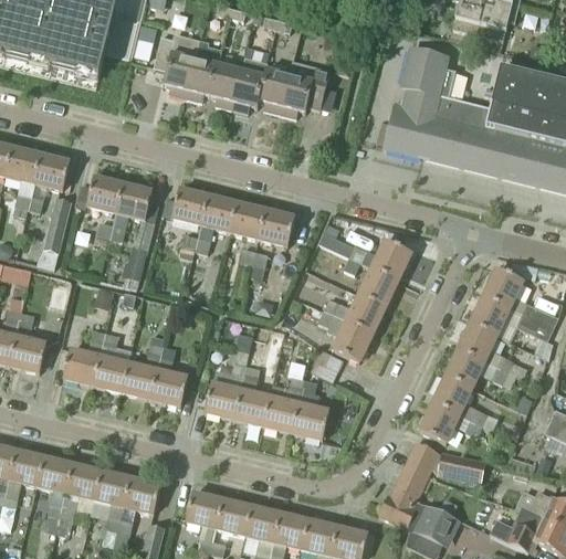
[(0,0),(0,64),(95,88),(97,83),(100,72),(103,57),(104,52),(127,57),(137,21),(113,16),(116,1),(116,0),(0,0)]
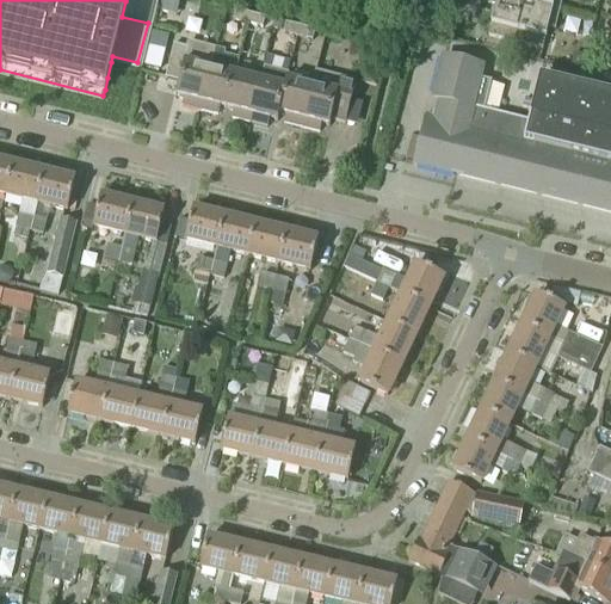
[(495,0),(491,19),(492,19),(488,30),(542,43),(544,32),(545,32),(553,0),(495,0)]
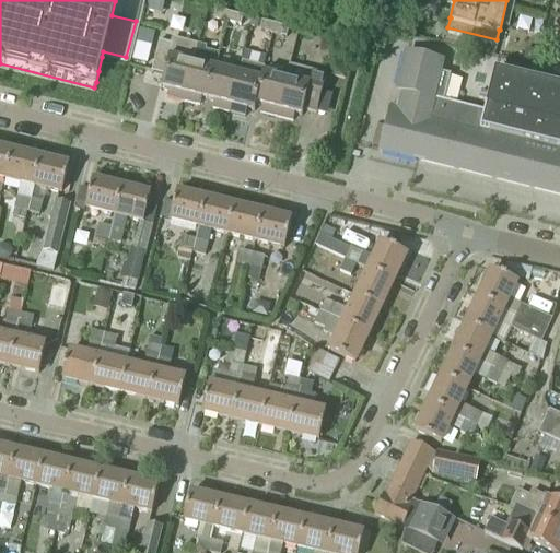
[(211,15),(224,20),(228,9),(214,4),(211,15)]
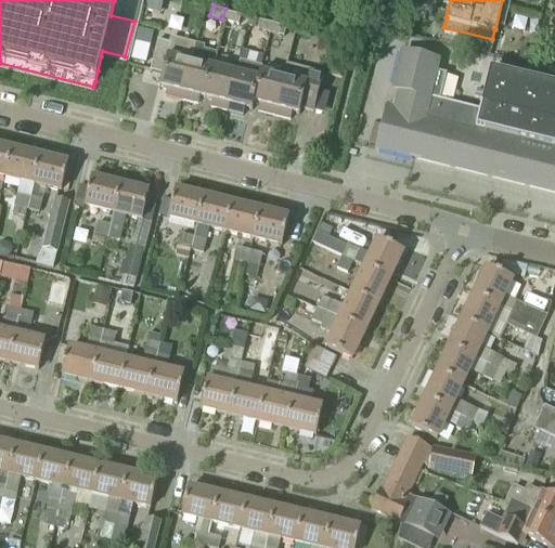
[(236,23),(240,12),(226,9),(222,20),(236,23)]
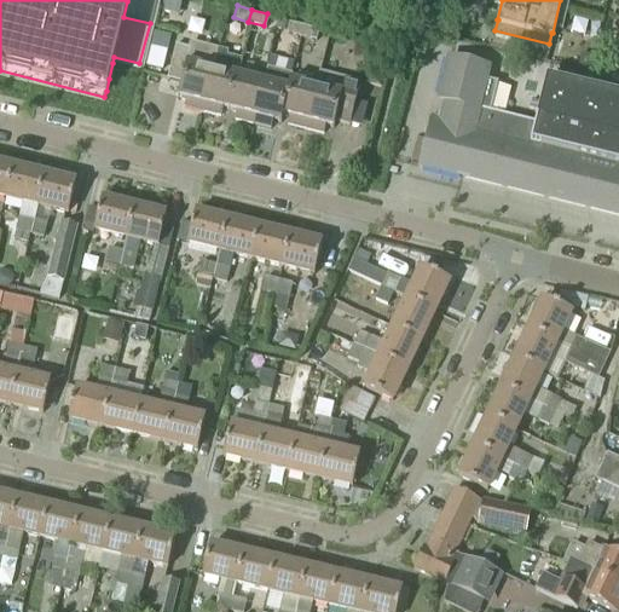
[(285,30),(295,33),(300,34),(302,23),(288,19),(285,30)]
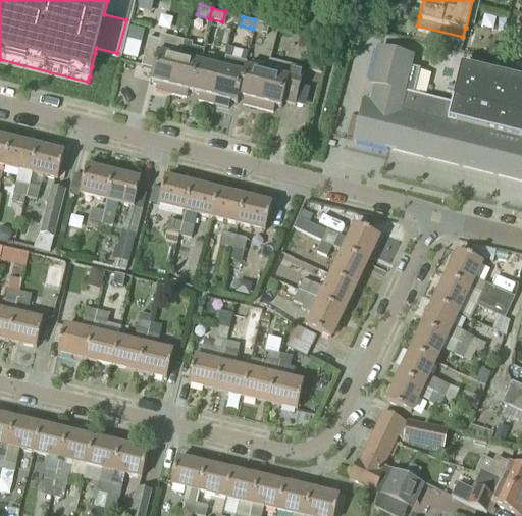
[(264,32),(267,22),(255,19),(253,29),(264,32)]
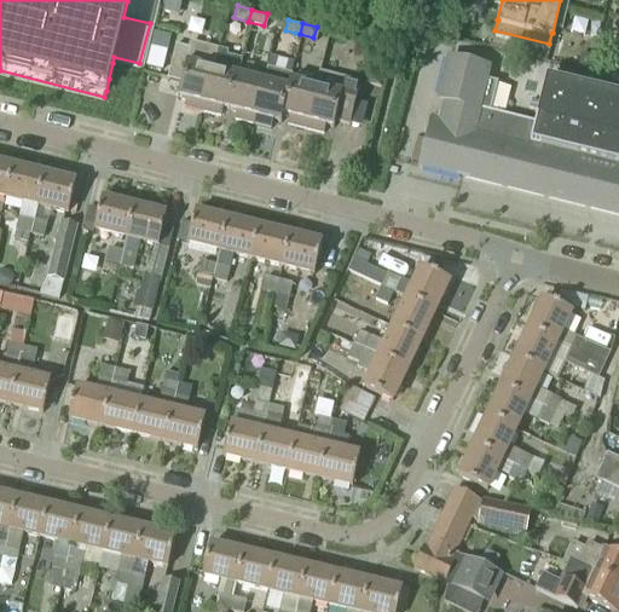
[(183,103),(200,108),(215,44),(189,38),(187,46),(173,42),(165,76),(179,80),(175,92),(184,94),(183,103)]
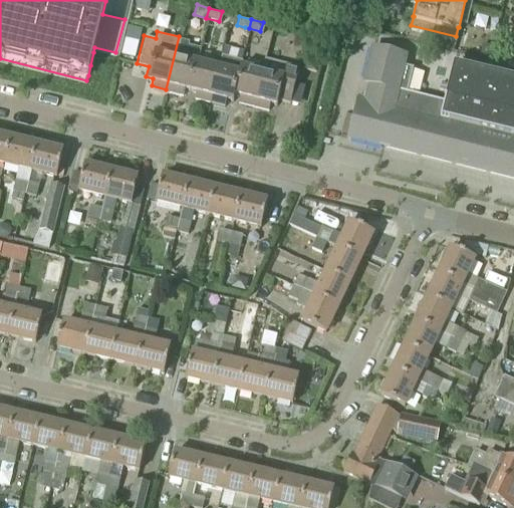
[(139,37),(124,34),(120,50),(135,54),(139,37)]
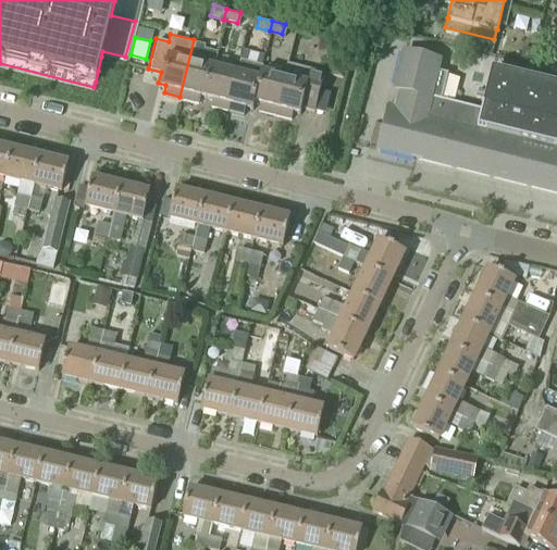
[(205,42),(194,39),(180,97),(197,101),(199,94),(205,95),(212,64),(214,65),(218,49),(205,46),(205,42)]
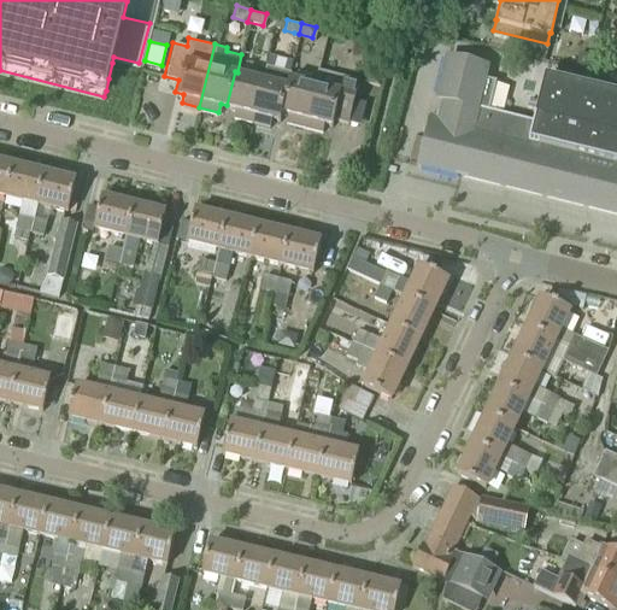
[(489,106),(497,77),(483,75),(486,63),(447,53),(436,95),(441,95),(436,112),(434,112),(430,111),(428,121),(418,162),(616,211),(616,92),(545,74),(534,118),(489,106)]
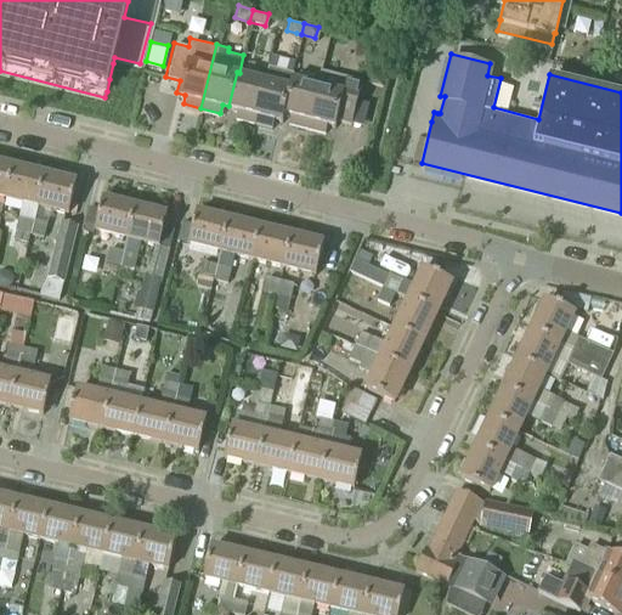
[(375,57),(371,80),(383,83),(389,61),(375,57)]
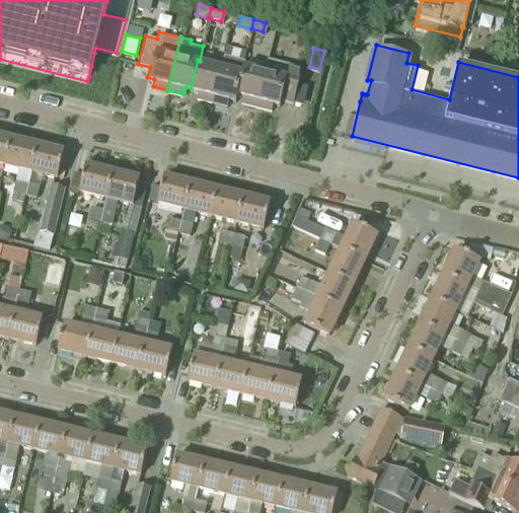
[(228,98),(234,99),(235,99),(237,92),(235,92),(242,64),(243,64),(245,59),(224,54),(221,66),(218,65),(210,100),(226,104),(228,98)]
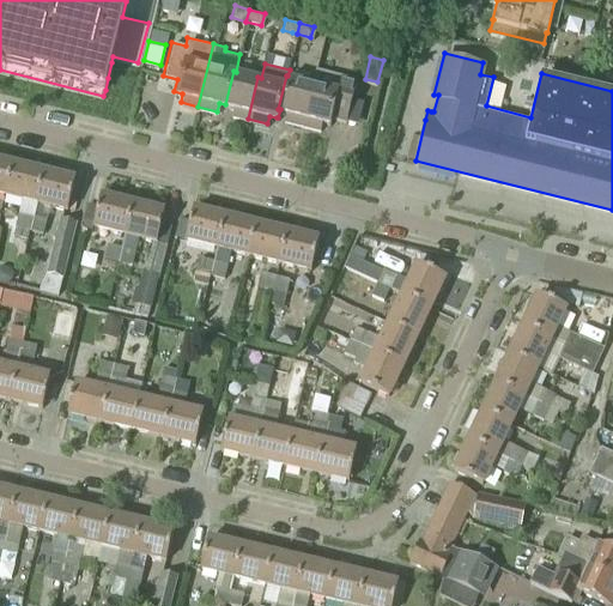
[(315,67),(311,82),(313,82),(303,122),(321,127),(322,120),(329,121),(333,107),(347,110),(356,78),(315,67)]
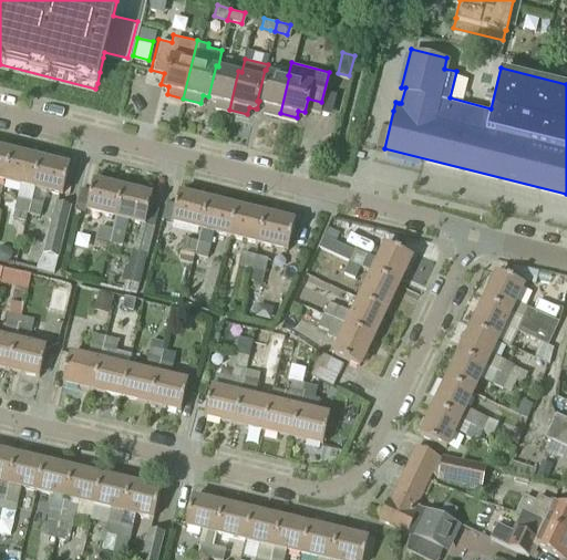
[(212,105),(229,110),(238,71),(218,66),(216,65),(208,96),(214,99),(212,105)]
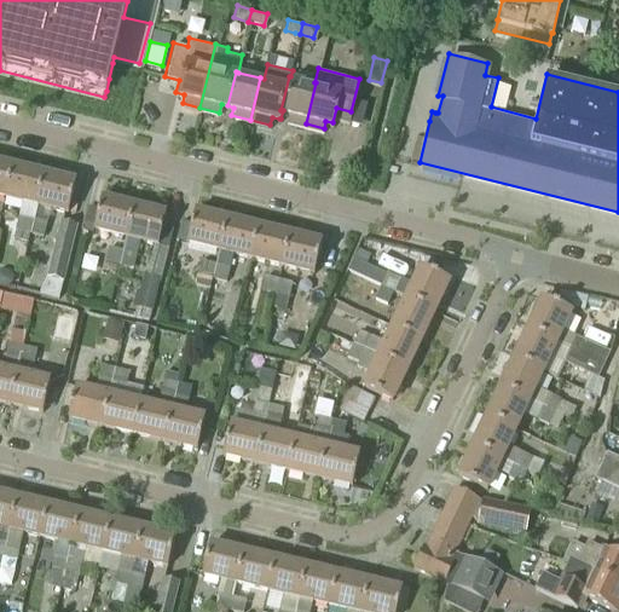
[(316,82),(314,82),(290,76),(289,76),(281,110),(283,110),(290,111),(288,119),(306,123),(316,82)]
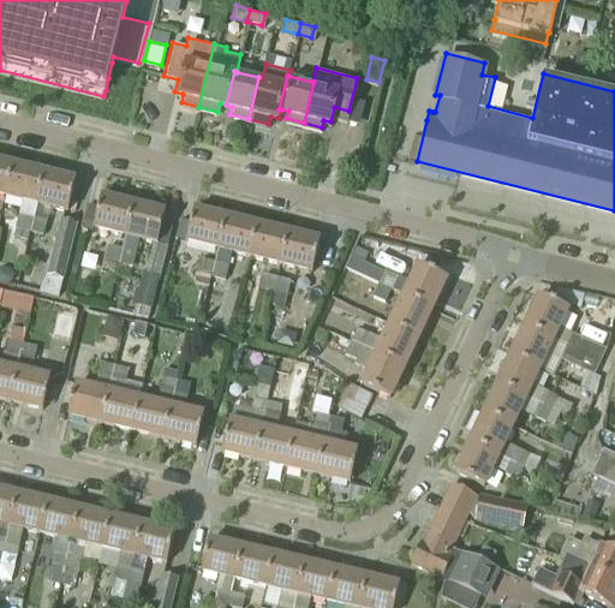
[(0,191),(6,192),(13,162),(0,158),(0,191)]
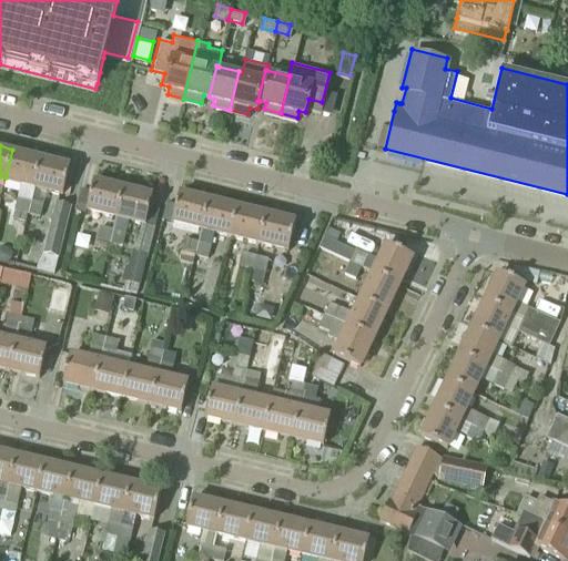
[(6,177),(34,185),(41,156),(12,150),(6,177)]
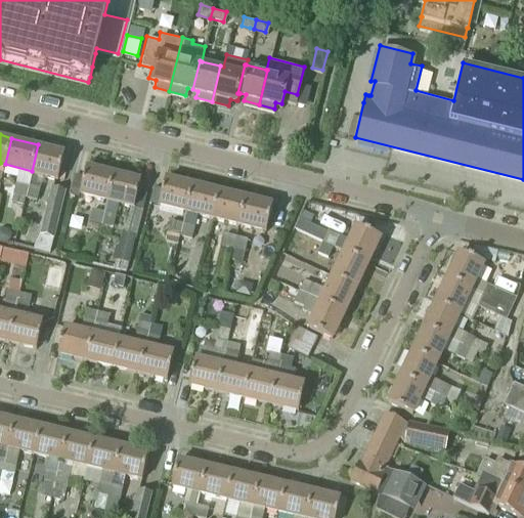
[(32,171),(29,182),(26,195),(37,198),(43,173),(58,177),(64,150),(38,144),(32,171)]
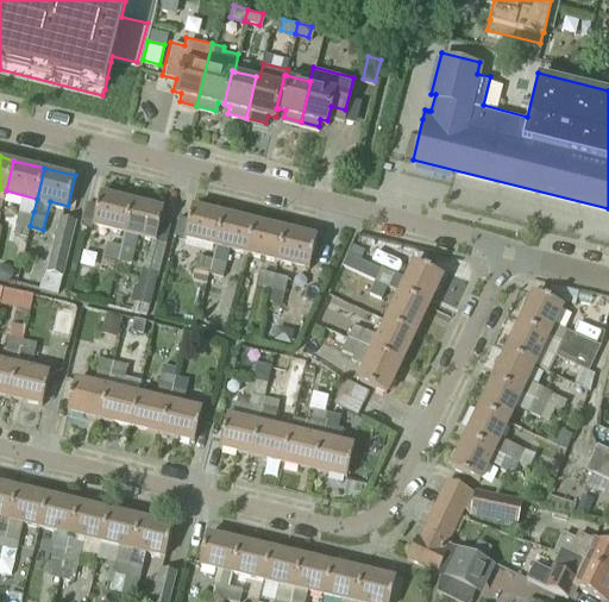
[(104,254),(118,258),(133,199),(102,192),(94,223),(124,230),(120,243),(107,240),(104,254)]
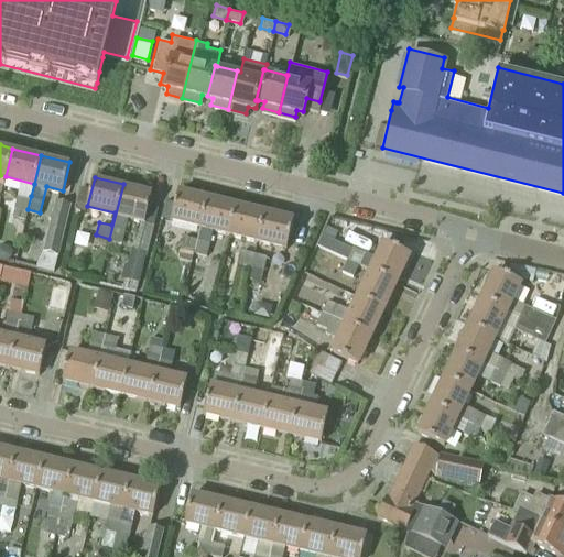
[(121,241),(128,216),(145,219),(152,192),(123,184),(109,239),(121,241)]
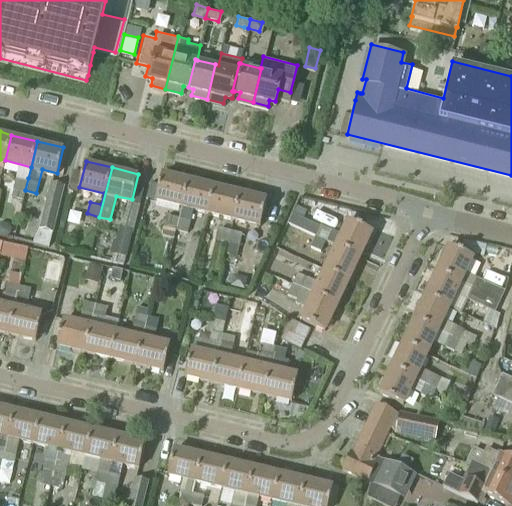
[(183,204),(190,178),(163,172),(157,198),(183,204)]
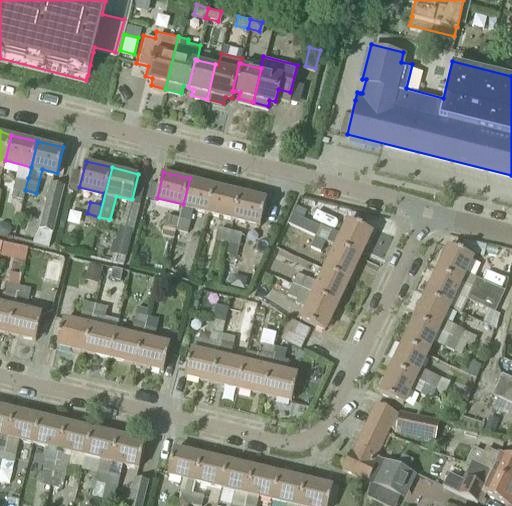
[(23,197),(24,190),(25,190),(28,178),(16,175),(13,187),(11,194),(23,197)]
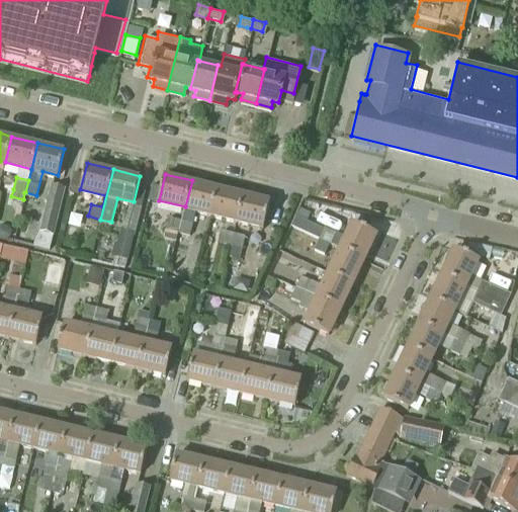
[(196,209),(211,214),(218,187),(192,180),(183,219),(180,231),(190,234),(192,222),(193,222),(196,209)]
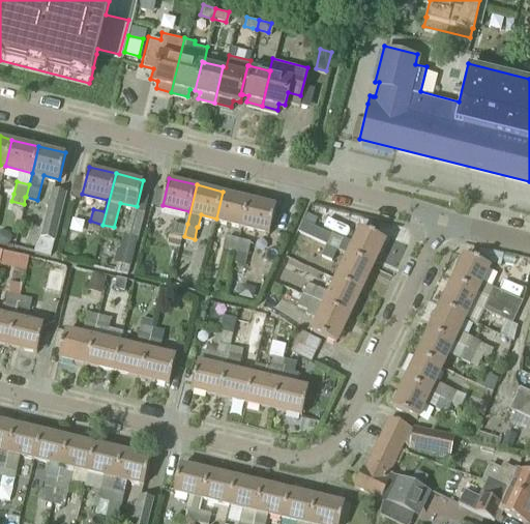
[(52,186),(39,234),(40,235),(54,238),(55,238),(66,190),(52,186)]
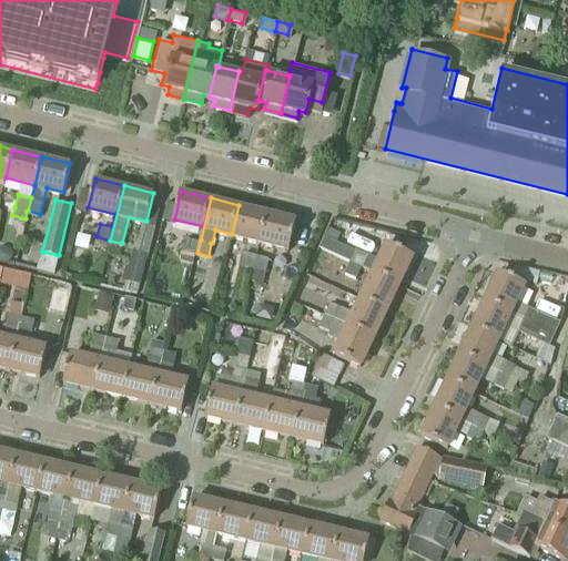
[(232,234),(261,241),(267,212),(239,205),(232,234)]
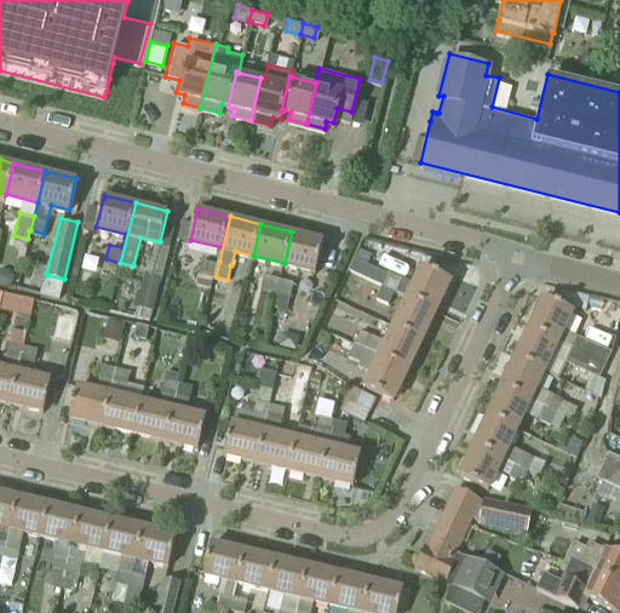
[(325,239),(292,231),(285,263),(316,270),(325,239)]
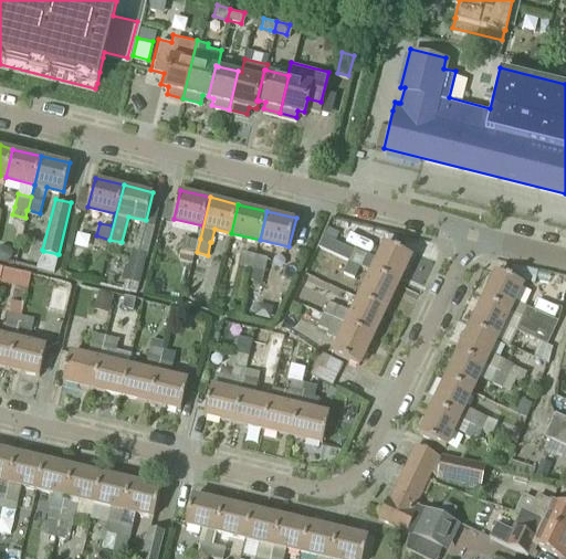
[(324,233),(318,244),(347,257),(398,282),(411,254),(385,241),(378,256),(353,245),(352,246),(324,233)]
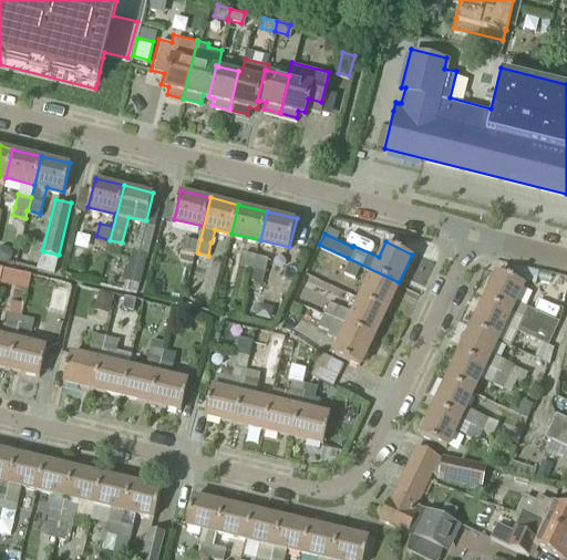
[(182,249),(179,257),(192,260),(194,251),(197,252),(200,239),(197,238),(185,236),(182,249)]
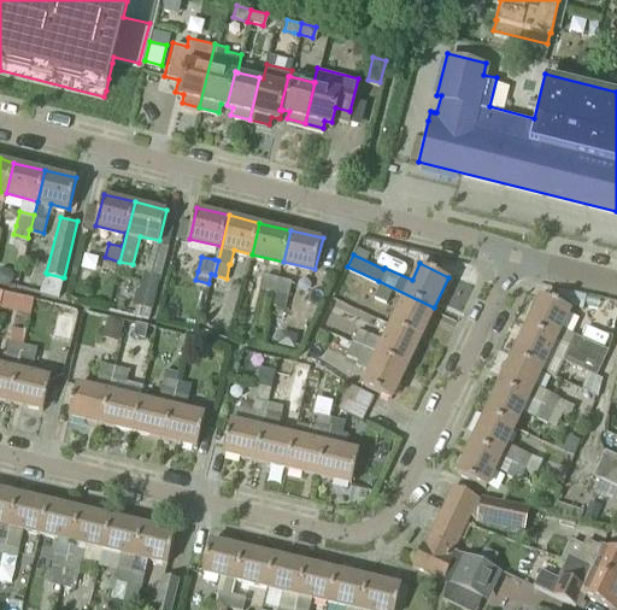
[(0,277),(7,280),(11,277),(12,271),(10,268),(0,264),(0,277)]
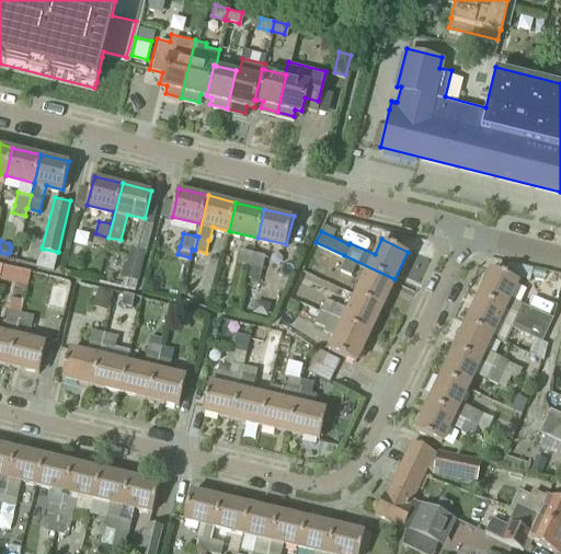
[(237,261),(250,264),(251,264),(254,251),(240,246),(237,261)]
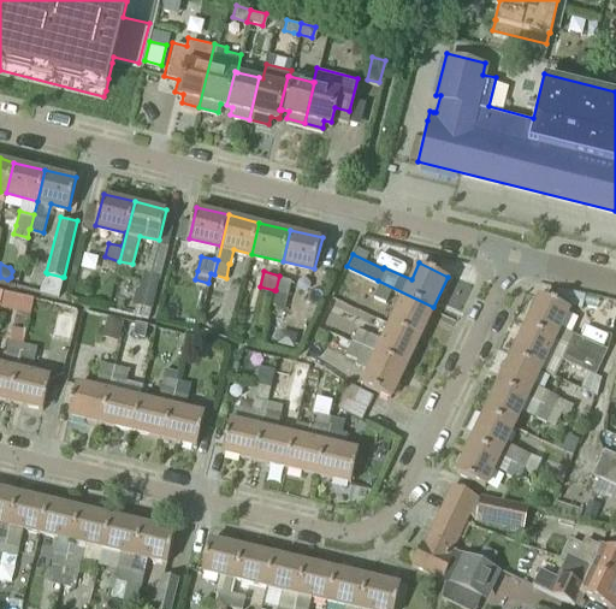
[(134,313),(148,317),(152,305),(152,306),(159,276),(142,272),(136,301),(134,313)]
